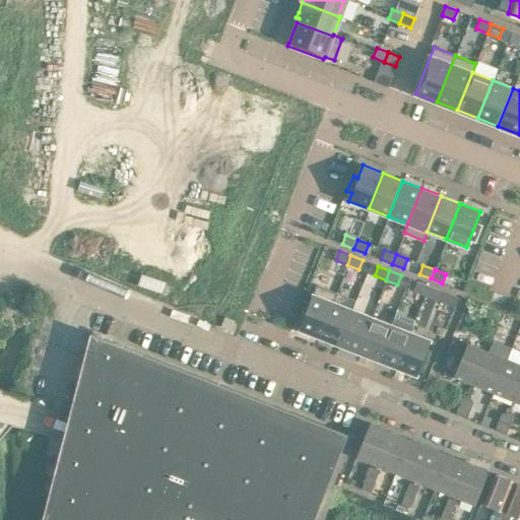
[(428,285),(416,281),(413,290),(425,295),(428,285)]
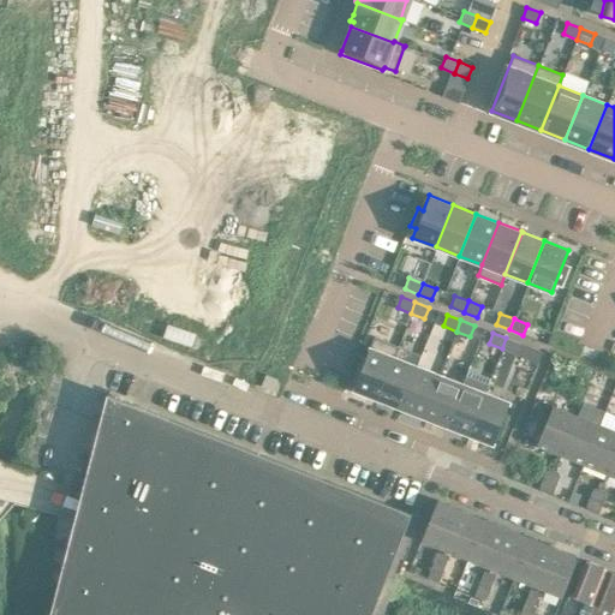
[(365,335),(363,342),(370,345),(372,338),(365,335)]
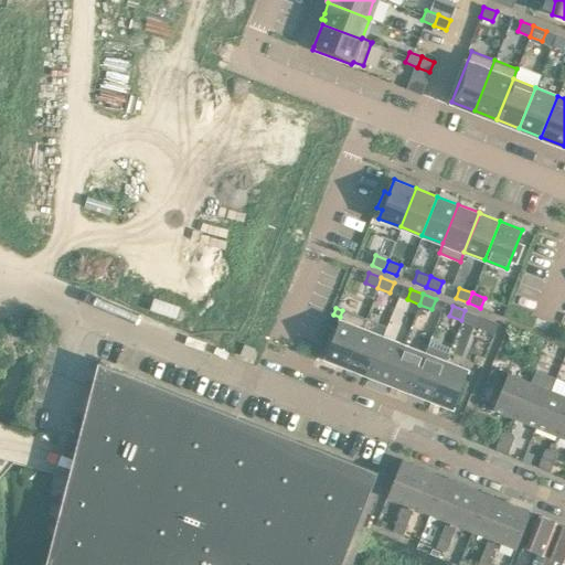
[(324,358),(347,366),(362,328),(365,318),(343,309),(324,358)]
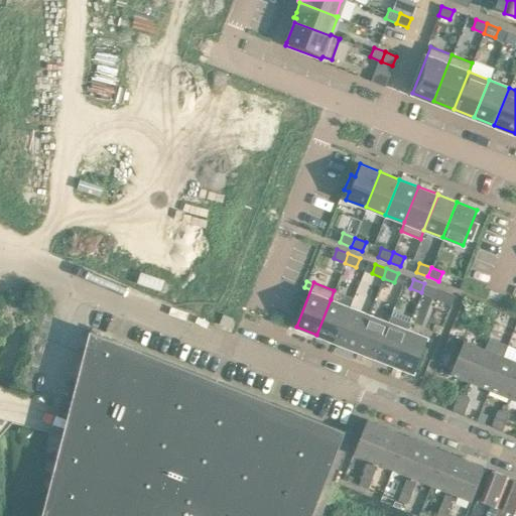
[(436,288),(424,283),(421,292),(432,297),(436,288)]
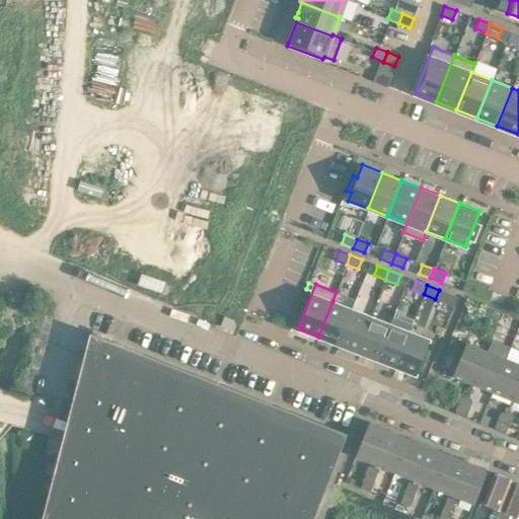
[(352,308),(332,301),(318,337),(338,344),(352,308)]
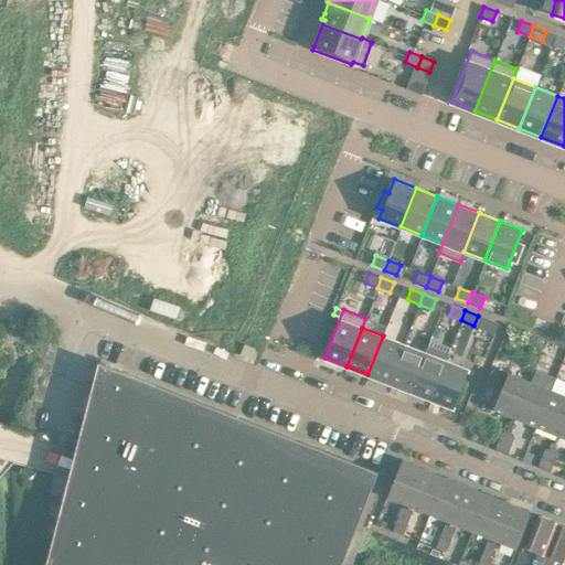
[(404,344),(383,336),(368,374),(388,383),(404,344)]
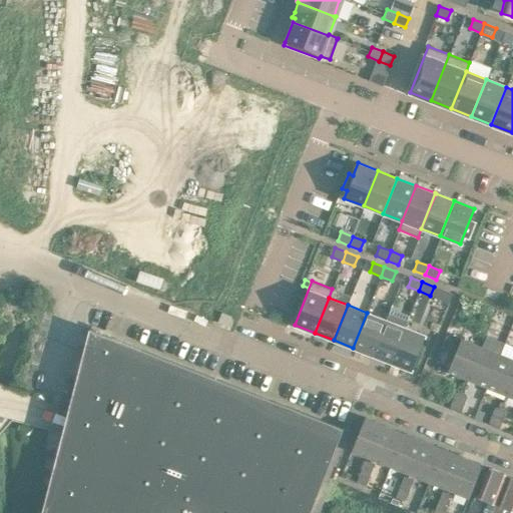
[(386,320),(367,313),(353,348),(372,355),(386,320)]
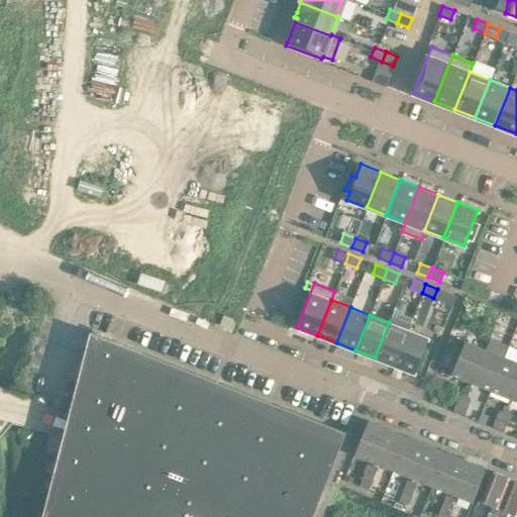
[(408,330),(389,322),(375,357),(394,366),(408,330)]
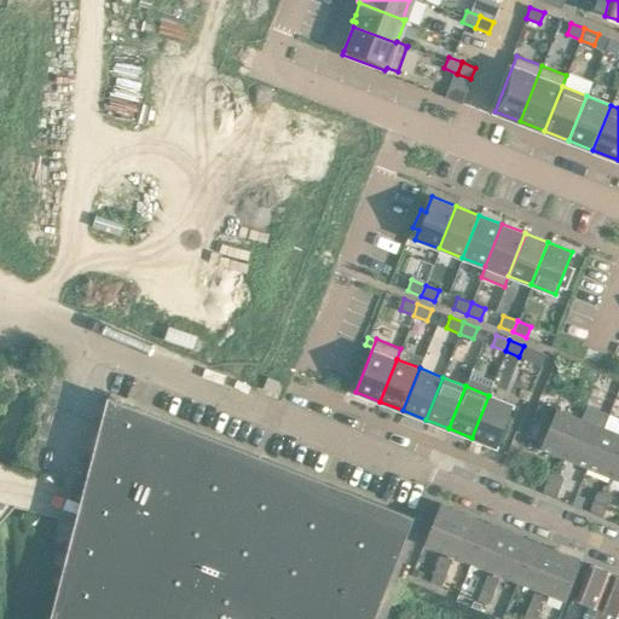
[(513,404),(489,395),(472,438),(496,446),(513,404)]
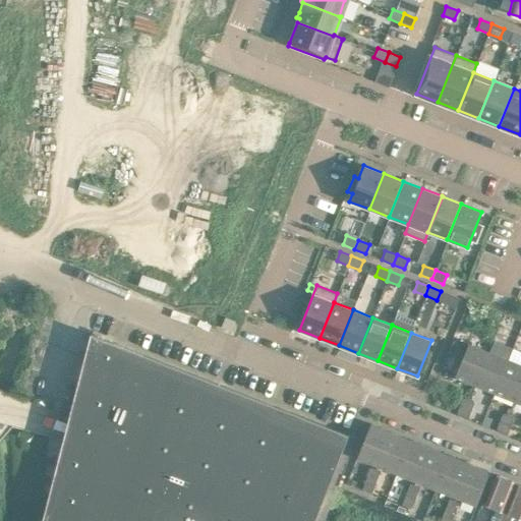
[(313,520),(348,435),(91,334),(90,335),(95,337),(47,520),(313,520)]
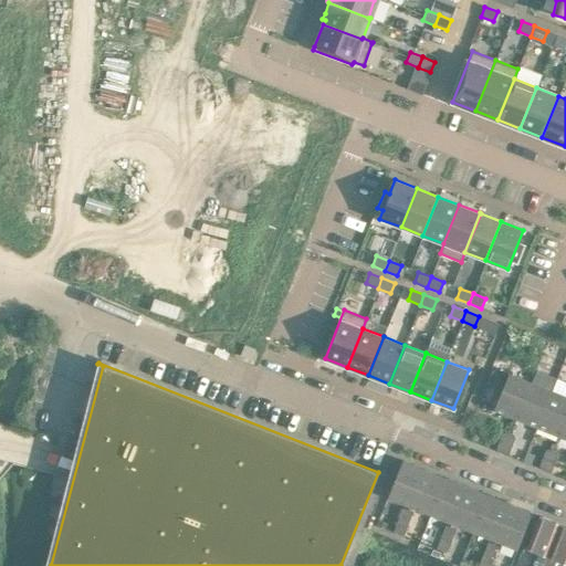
[(492,409),(514,418),(528,381),(506,373),(492,409)]
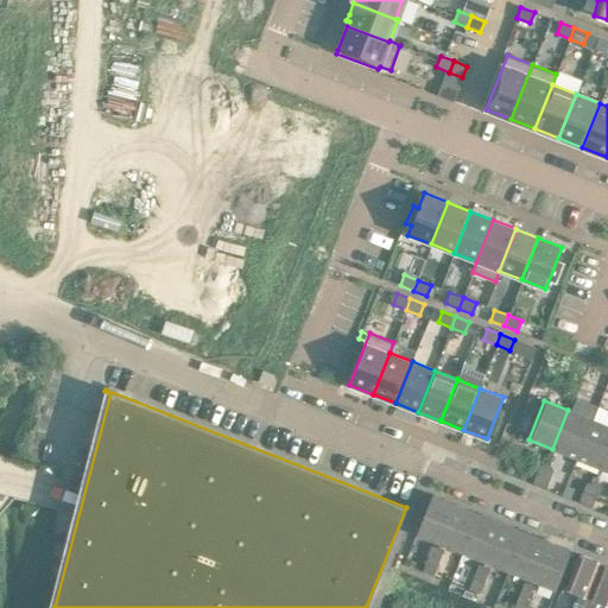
[(568,410),(552,449),(575,457),(590,419),(568,410)]
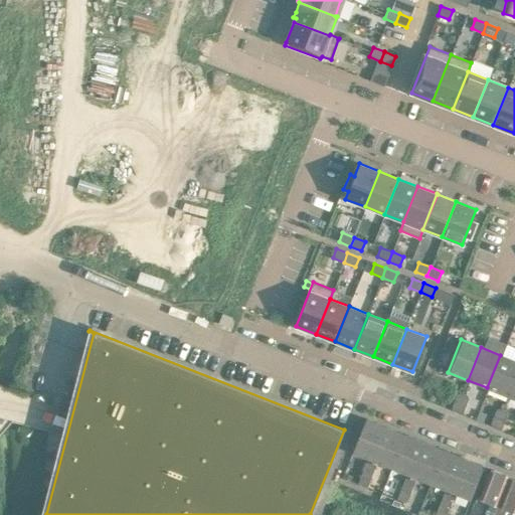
[(487,387),(507,395),(514,373),(514,360),(500,355),(487,387)]
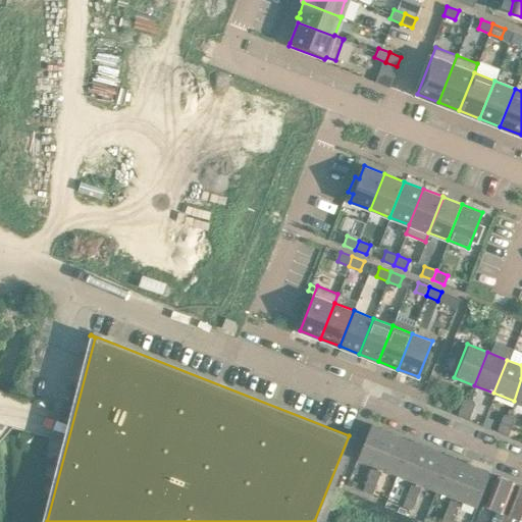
[(461,406),(472,410),(474,404),(473,401),(466,398),(463,399),(461,406)]
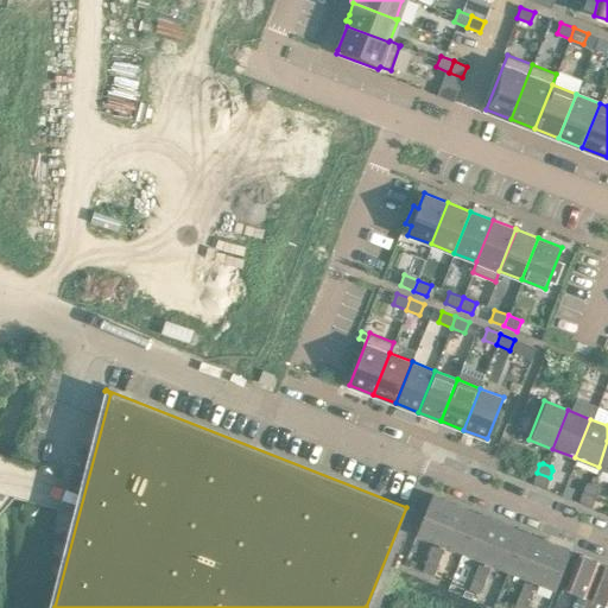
[(550,477),(537,473),(533,481),(534,485),(543,487),(546,486),(550,477)]
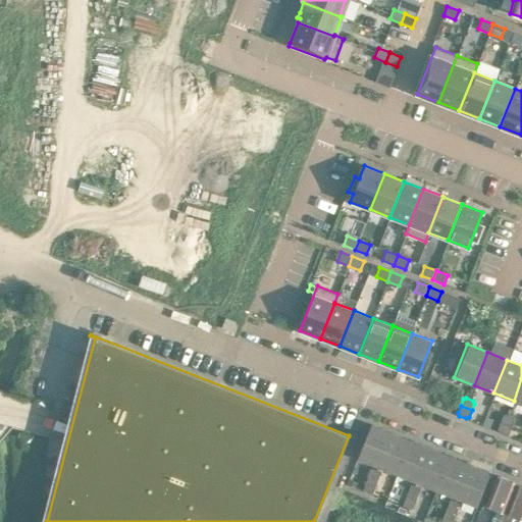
[(500,422),(511,426),(514,420),(513,417),(506,414),(503,415),(500,422)]
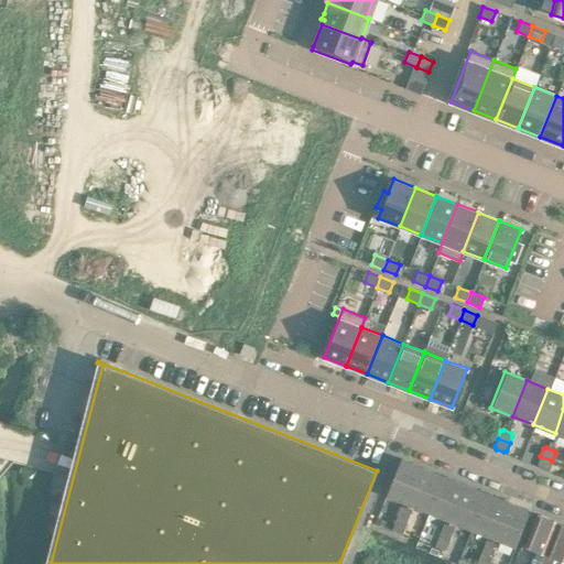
[(552,461),(540,456),(538,463),(539,466),(546,469),(550,468),(552,461)]
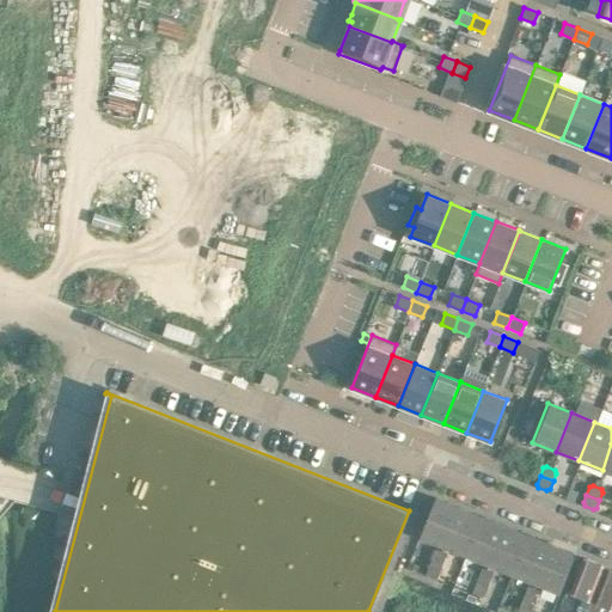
[(417,537),(441,546),(457,508),(433,497),(417,537)]
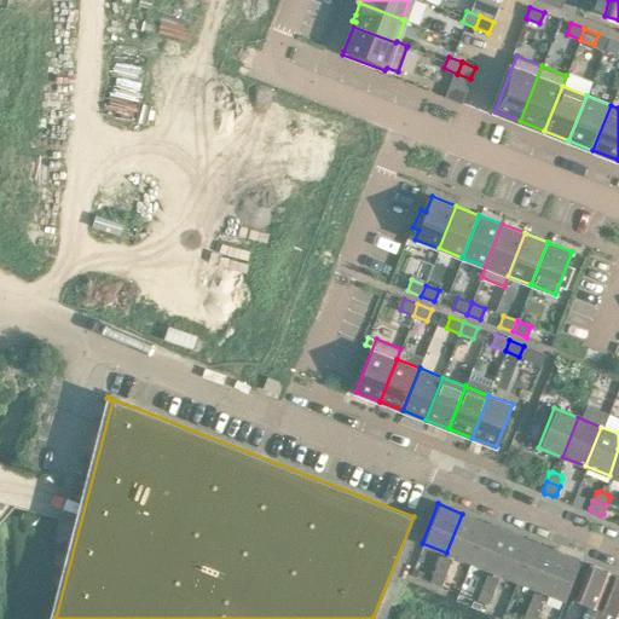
[(446,553),(469,562),(485,522),(462,514),(446,553)]
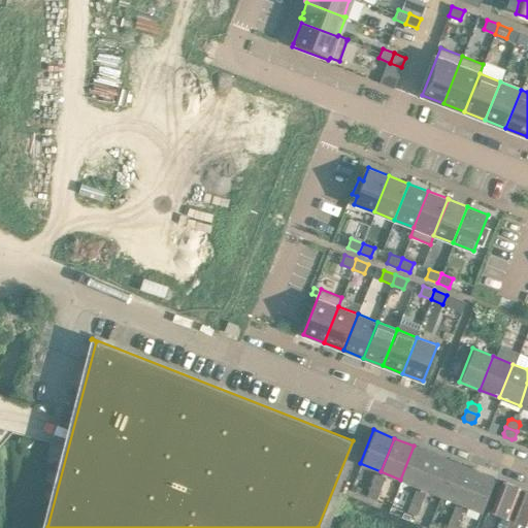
[(414,446),(400,480),(420,488),(434,454),(414,446)]
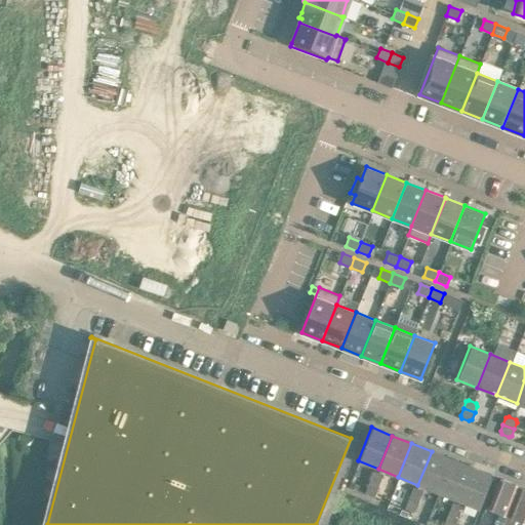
[(417,485),(438,493),(451,459),(432,451),(417,485)]
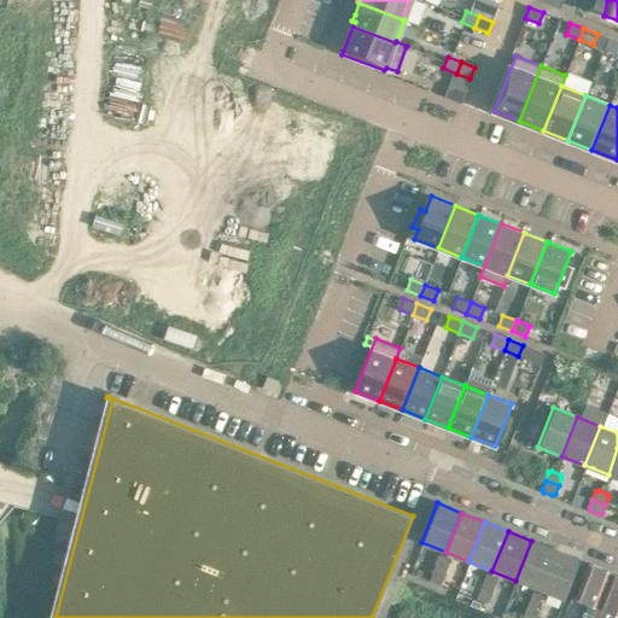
[(531,541),(516,581),(538,589),(554,551),(531,541)]
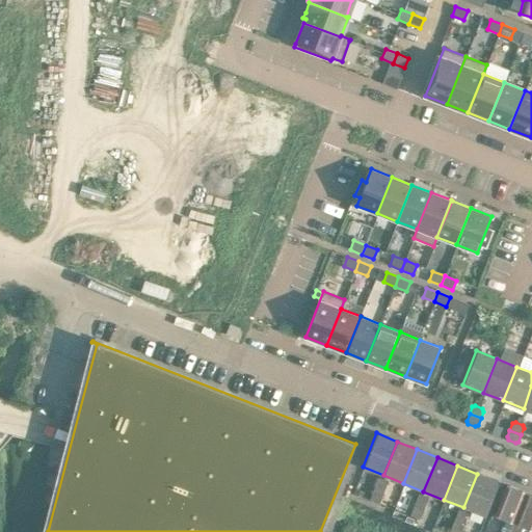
[(477,474),(463,507),(484,516),(498,482),(477,474)]
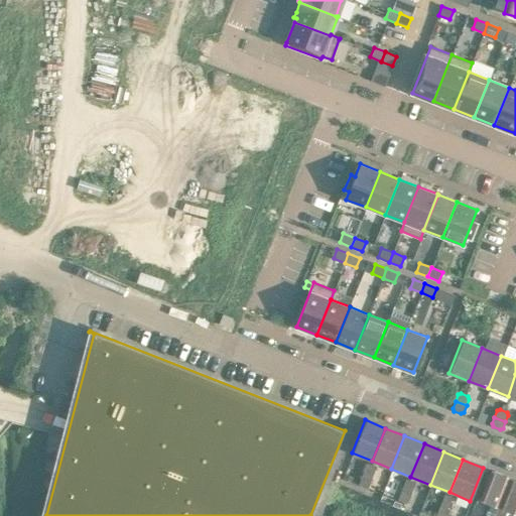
[(363,473),(372,477),(377,466),(367,463),(363,473)]
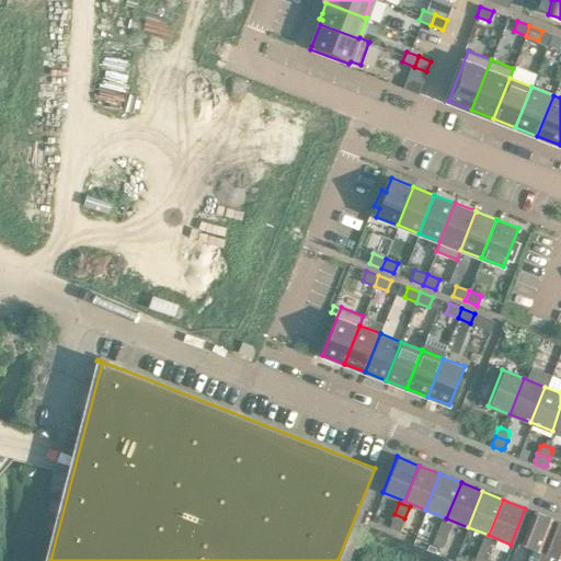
[(533,547),(527,560),(536,560),(553,519),(533,512),(519,541),(533,547)]
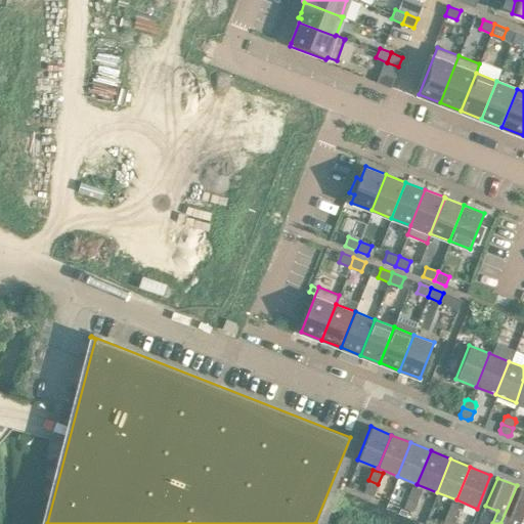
[(378,484),(368,480),(364,491),(374,495),(378,484)]
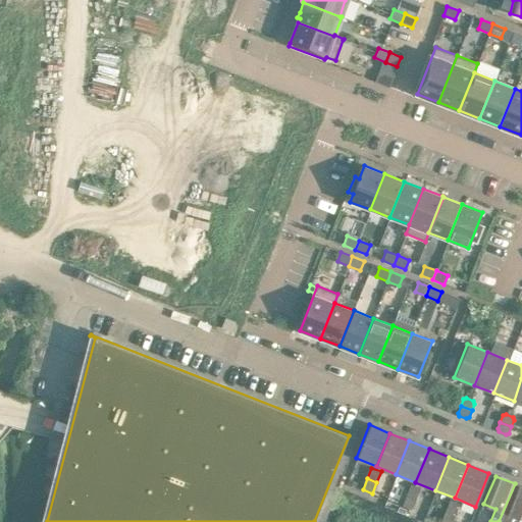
[(355,487),(357,482),(349,479),(347,484),(355,487)]
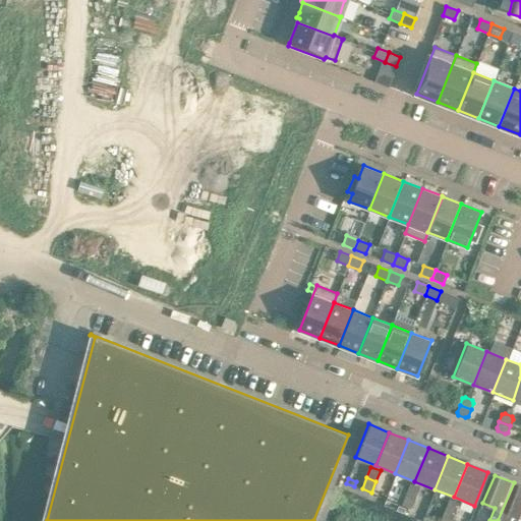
[(510,520),(513,515),(520,518),(520,485),(514,482),(498,520),(510,520)]
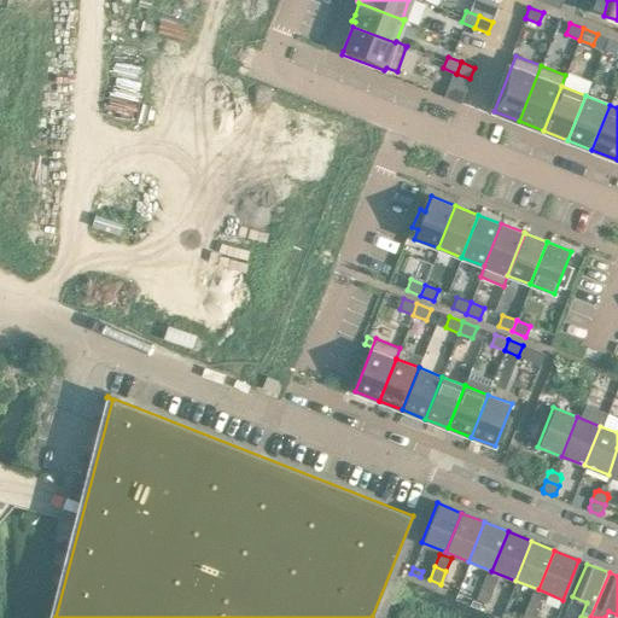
[(482,586),(493,590),(497,577),(487,573),(482,586)]
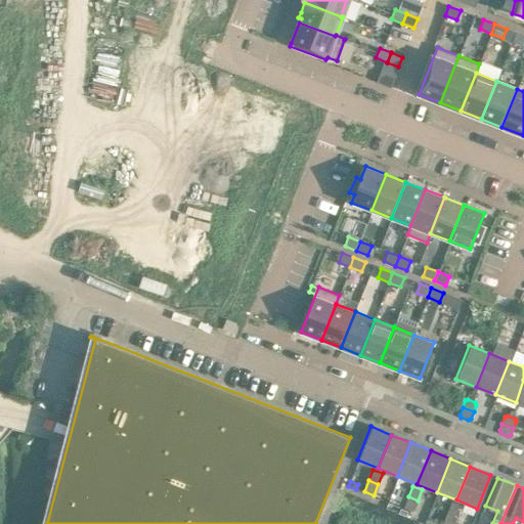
[(418,500),(408,496),(403,508),(413,511),(418,500)]
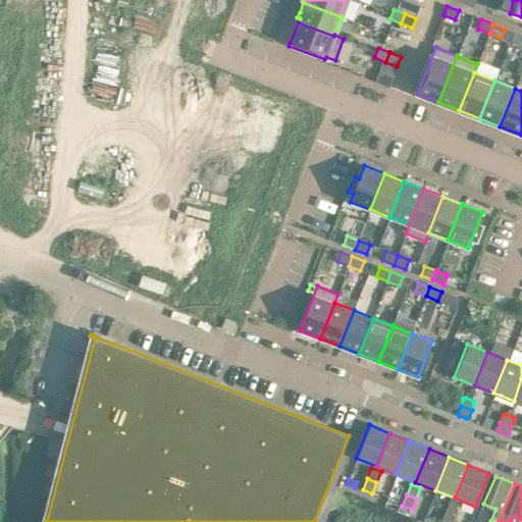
[(446,511),(455,514),(460,503),(450,500),(446,511)]
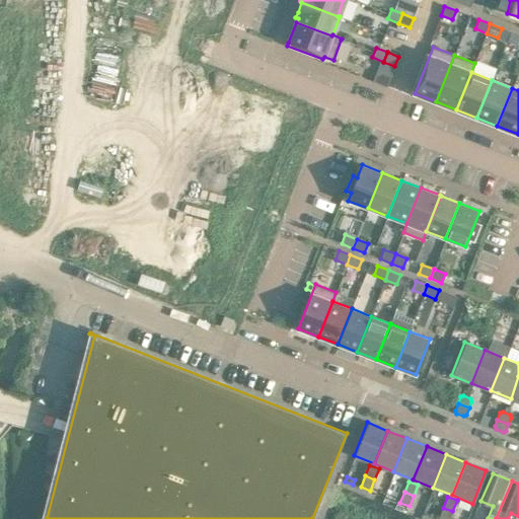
[(449,518),(452,511),(443,508),(439,518),(440,518),(449,518)]
